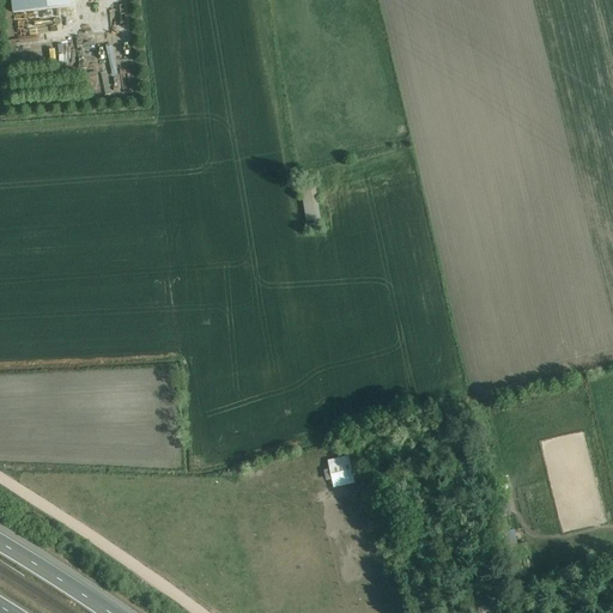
[(70,0),(8,0),(11,12),(71,6),(70,0)]
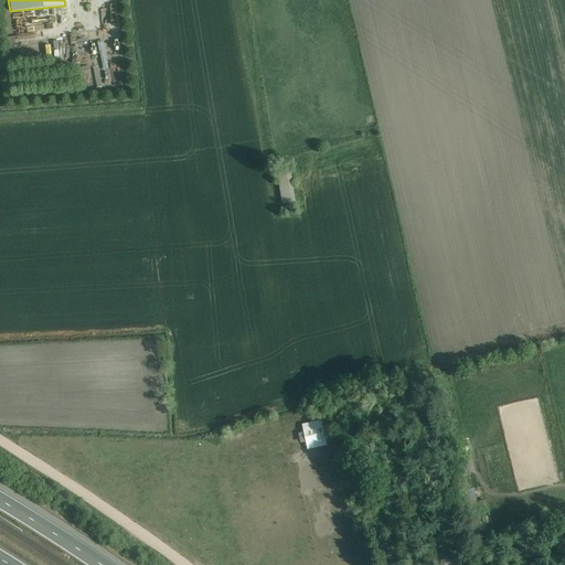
[(51,20),(32,24),(34,32),(53,28),(51,20)]
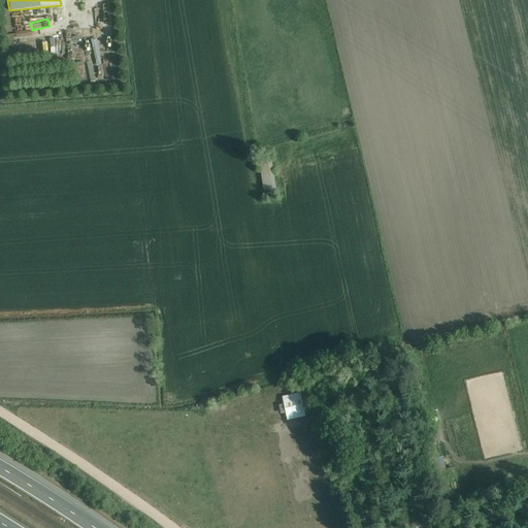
[(271,158),(259,159),(264,191),(276,189),(271,158)]
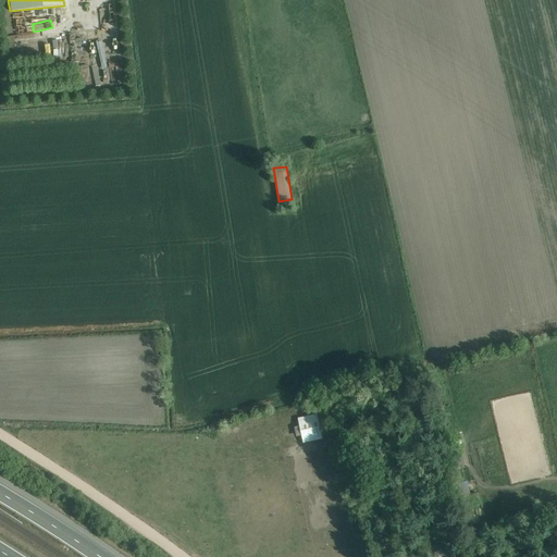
[(296,436),(301,435),(302,443),(322,440),(317,415),(297,418),(299,426),(294,428),(296,436)]
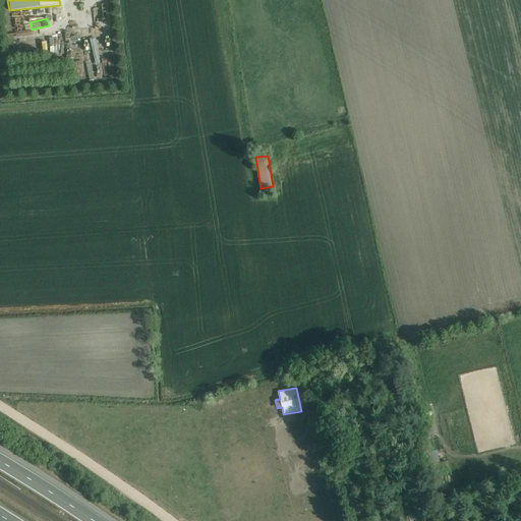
[(79,411),(76,422),(91,425),(93,414),(79,411)]
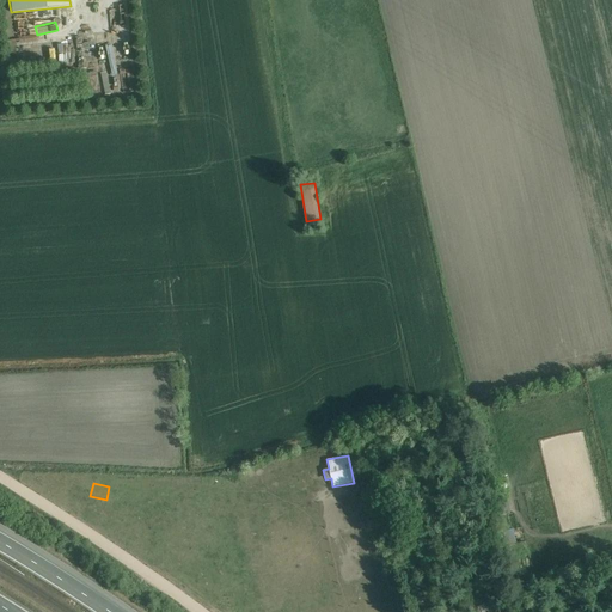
[(516,544),(513,528),(502,531),(508,555),(520,551),(521,551),(525,551),(525,550),(527,550),(525,542),(524,542),(522,542),(520,542),(521,543),(516,544)]
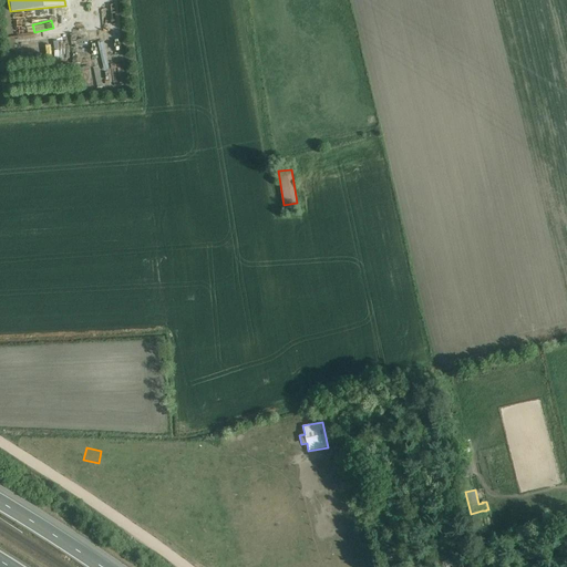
[(251,545),(247,556),(258,560),(263,549),(251,545)]
